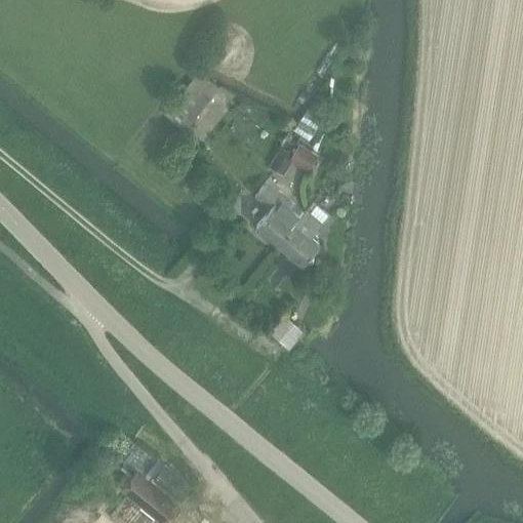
[(202,109),(180,92),(162,115),(184,132),(202,109)]
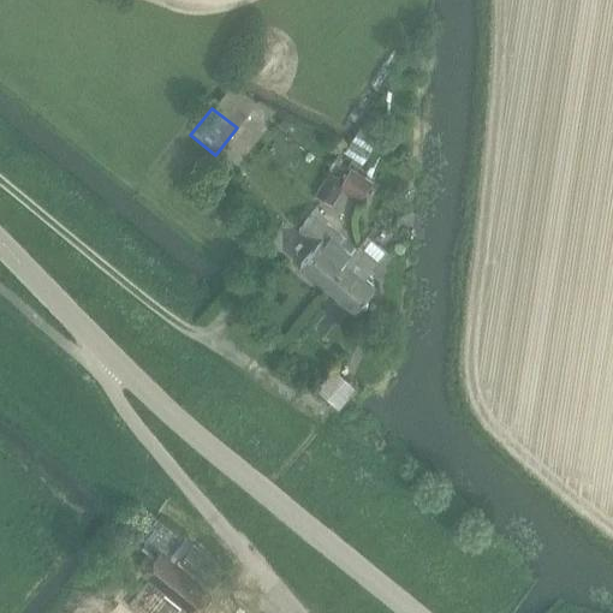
[(281,119),(275,126),(284,132),(290,125),(281,119)]
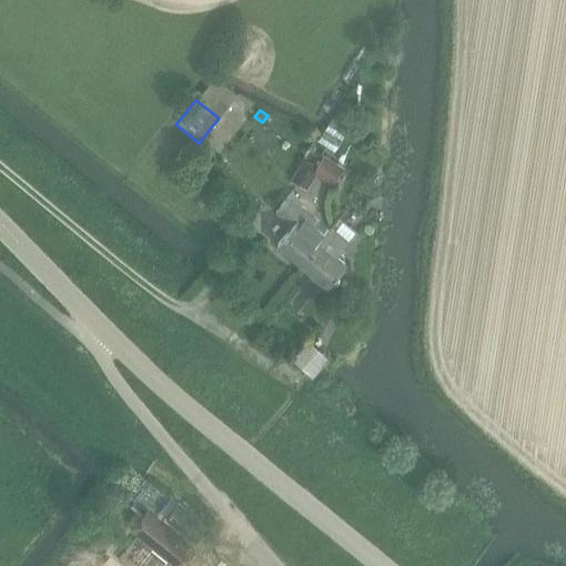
[(311,174),(311,175),(312,177),(314,178),(330,188),(342,170),(322,158),(311,174)]
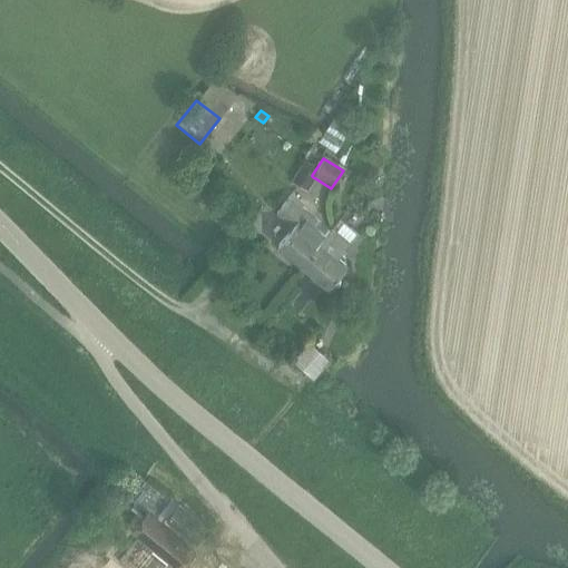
[(290,183),(305,193),(315,178),(312,176),(300,168),(290,183)]
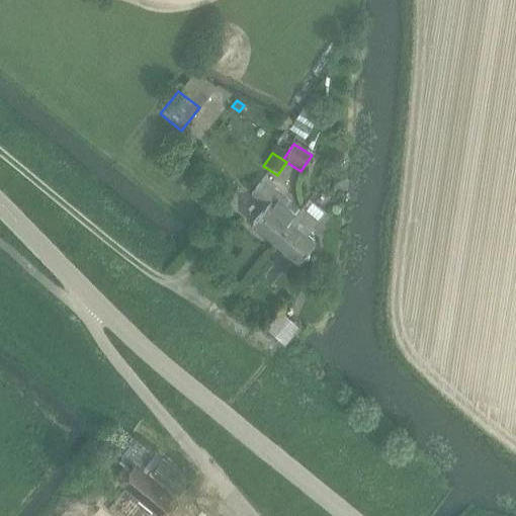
[(251,225),(273,242),(274,240),(289,221),(292,206),(288,203),(290,201),(273,188),(275,186),(264,177),(250,194),(265,206),(251,225)]
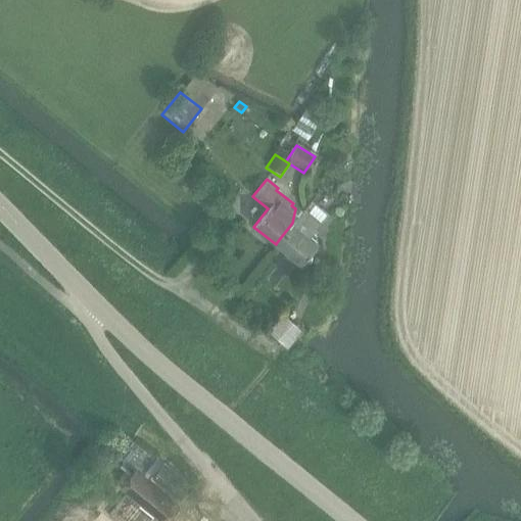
[(277,242),(276,244),(285,252),(282,256),(295,268),(298,263),(300,265),(319,242),(311,236),(321,223),(303,208),(300,212),(295,208),(292,223),(277,242)]
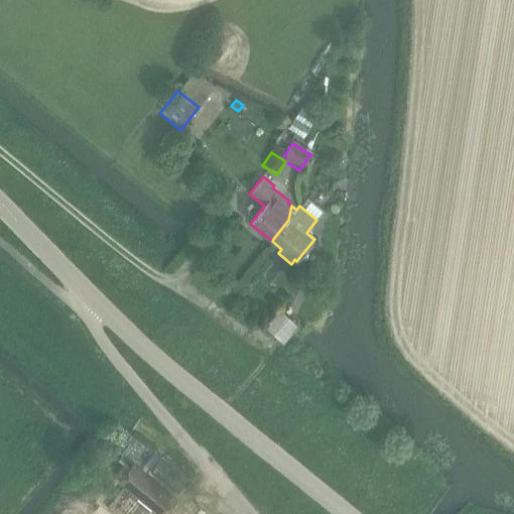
[(172,493),(184,478),(160,459),(148,474),(172,493)]
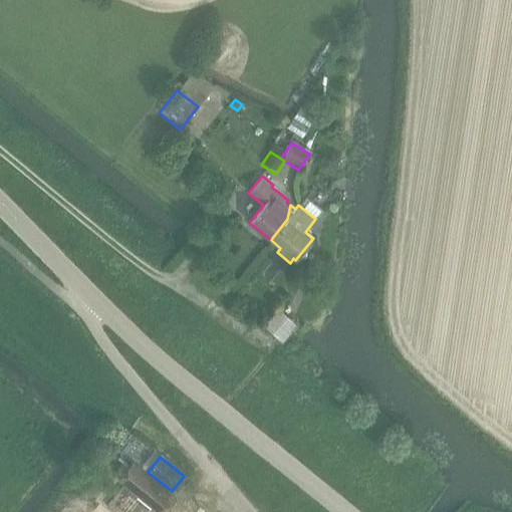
[(118,480),(134,492),(158,511),(163,511),(172,500),(131,465),(118,480)]
